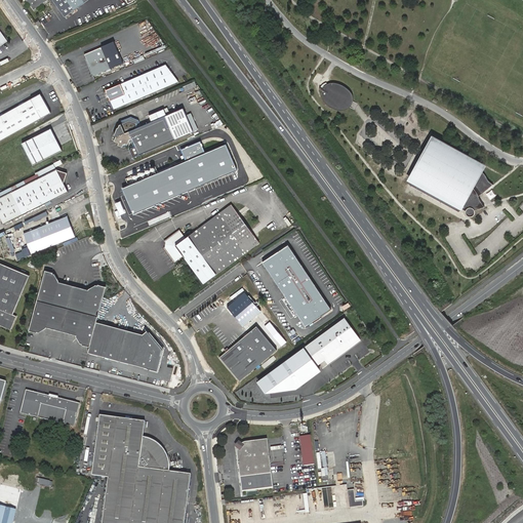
[(28,0),(34,8),(44,0),(28,0)]
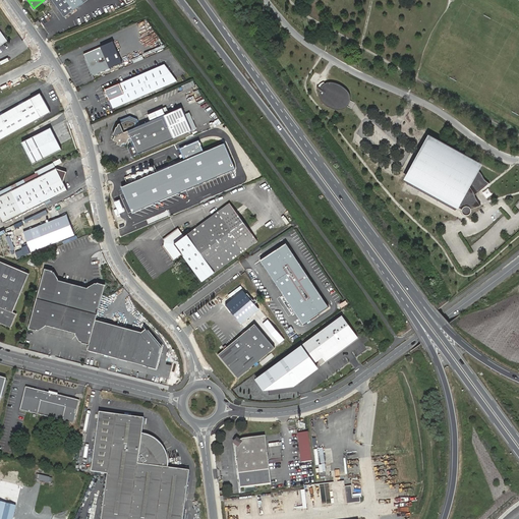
[(53,0),(64,14),(84,0),(53,0)]
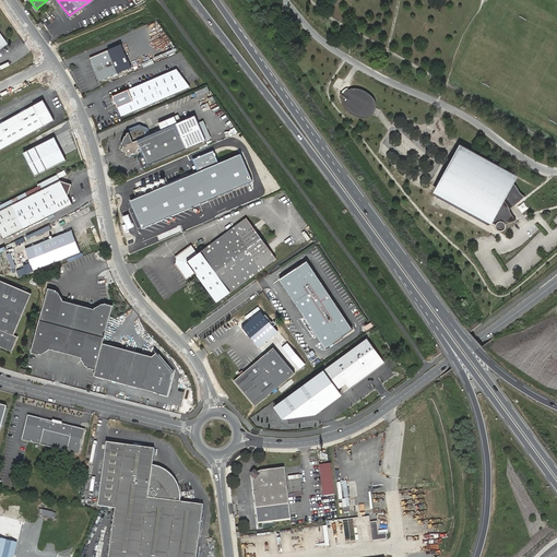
[(119,46),(89,58),(91,64),(96,80),(97,79),(98,82),(129,70),(119,46)]
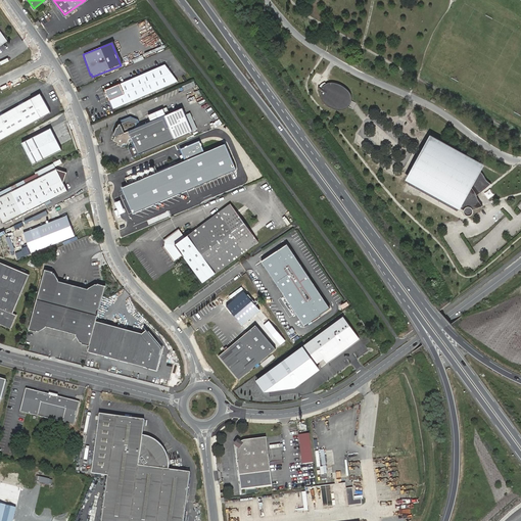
[(170,64),(104,91),(112,110),(178,84),(170,64)]
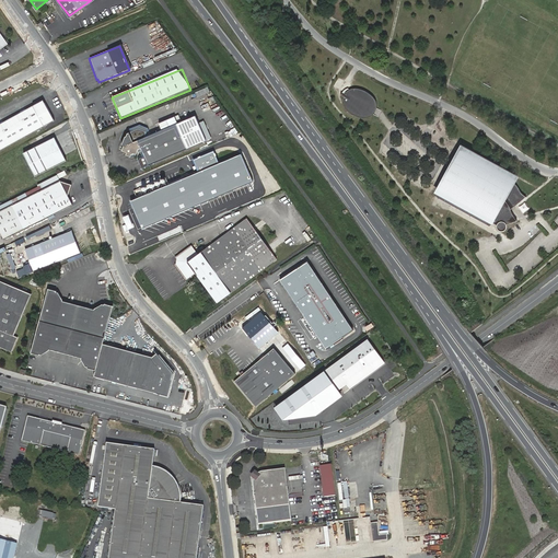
[(205,84),(193,90),(195,94),(207,89),(205,84)]
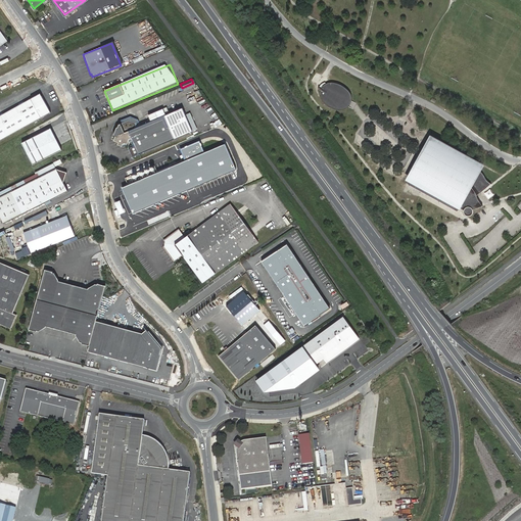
[(342,86),(339,84),(337,83),(334,82),(331,81),(328,81),(324,82),(322,84),(320,86),(319,89),(320,95),(321,98),(323,100),(327,104),(332,106),(336,107),(339,107),(344,105),(347,102),(348,99),(348,97),(347,93),(346,90),(342,86)]
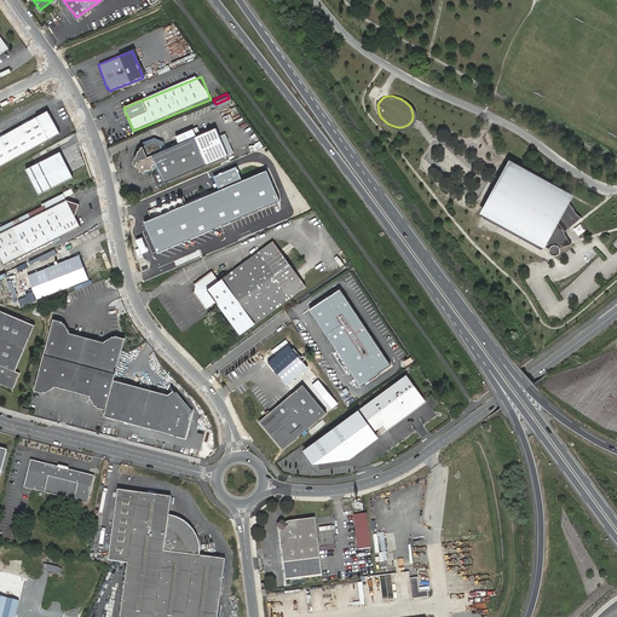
[(0,165),(59,133),(48,114),(44,113),(0,136),(0,165)]
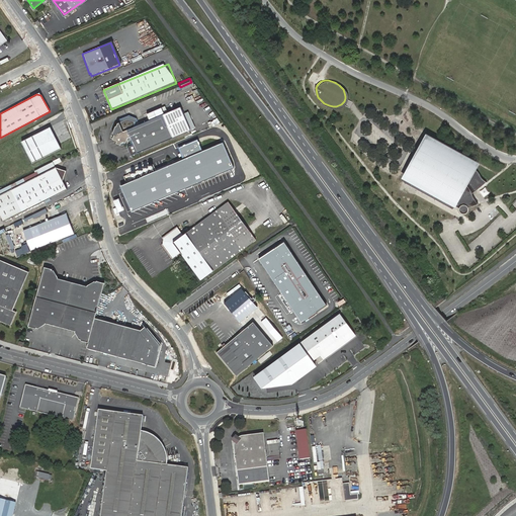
[(189,132),(179,108),(162,115),(171,140),(189,132)]
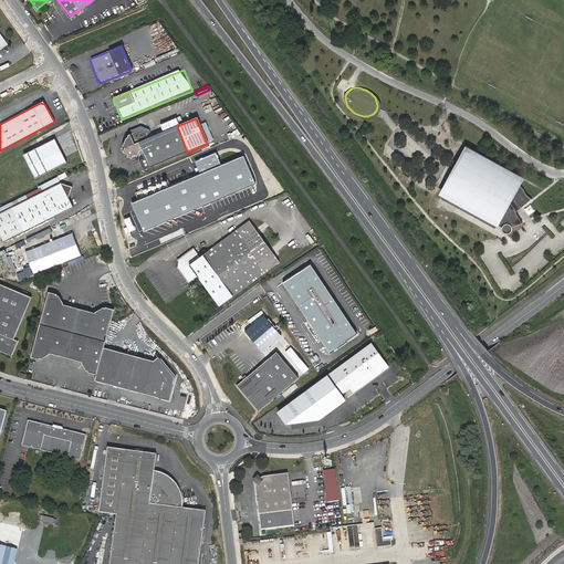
[(177,126),(145,139),(146,134),(138,132),(127,136),(126,141),(125,141),(121,147),(122,149),(119,153),(124,155),(124,157),(128,160),(134,158),(137,154),(139,155),(141,154),(143,159),(139,160),(138,163),(142,171),(149,168),(187,153),(177,126)]
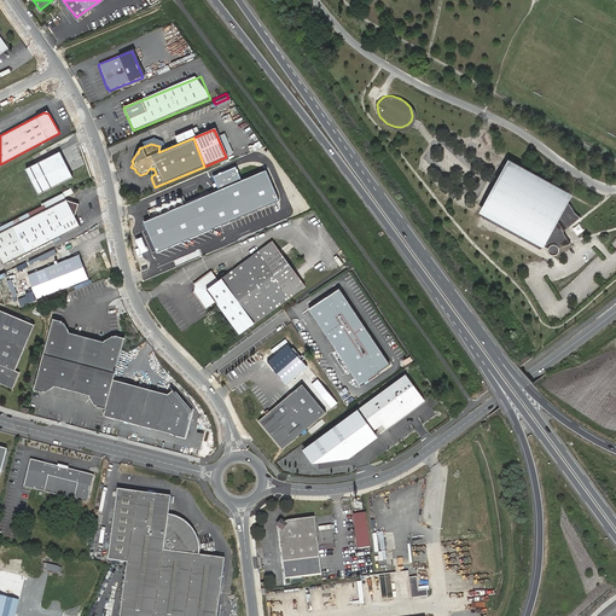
[(59,151),(71,178),(60,150),(59,151)]
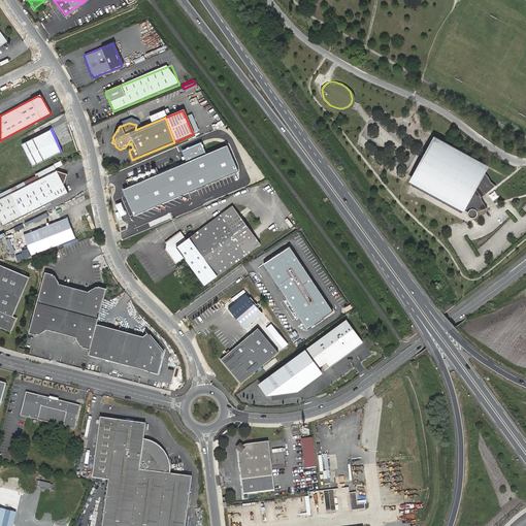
[(32,165),(61,152),(51,129),(48,130),(41,138),(37,136),(22,143),(32,165)]
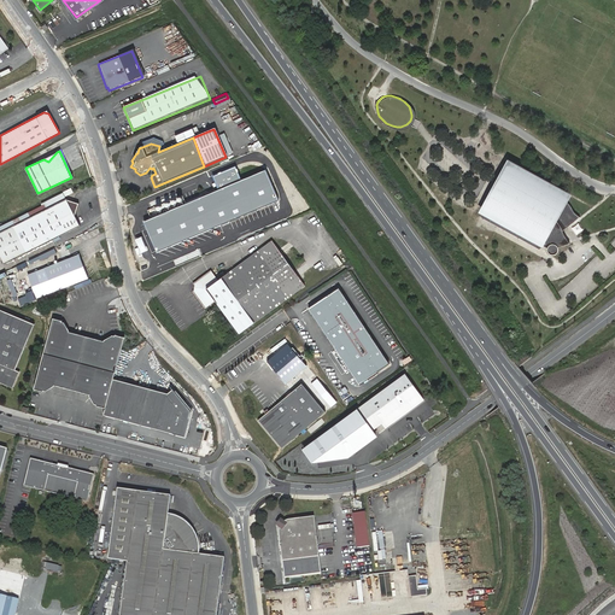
[(57,152),(44,159),(48,162),(57,152)]
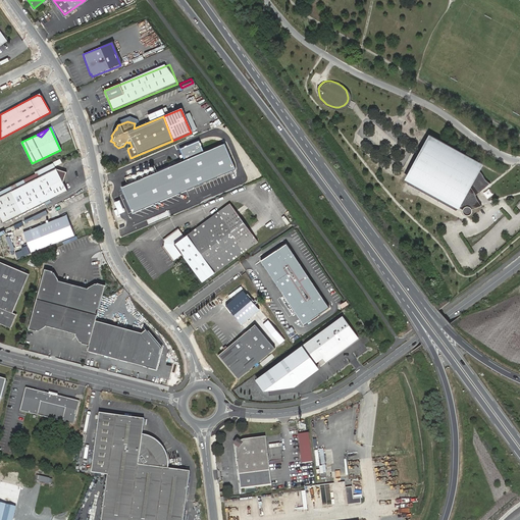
[(427,135),(403,177),(451,204),(455,206),(457,204),(462,206),(463,206),(464,207),(467,207),(468,207),(469,207),(469,206),(470,205),(470,204),(478,201),(475,197),(472,194),(471,192),(488,178),(486,177),(485,175),(483,174),(483,173),(482,172),(480,169),(479,166),(478,162),(427,135)]
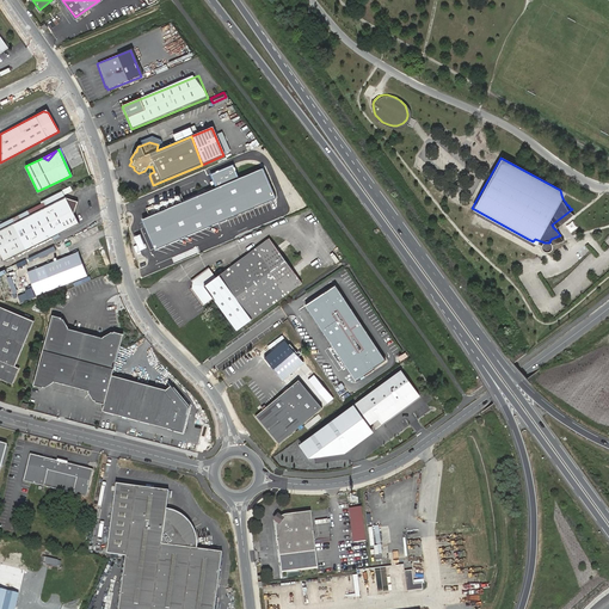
[(153,250),(274,198),(260,168),(237,179),(231,166),(209,176),(214,188),(140,219),(153,250)]
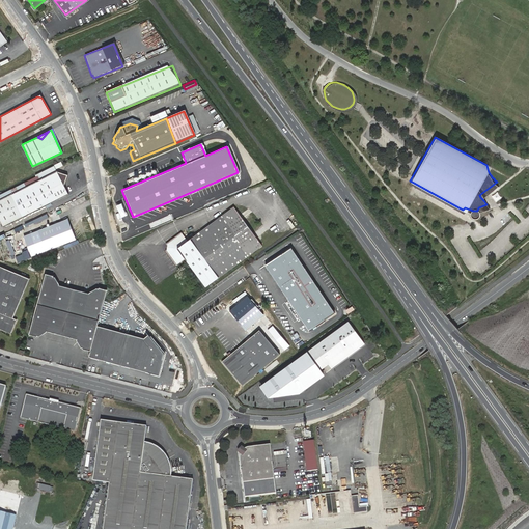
[(14,192),(0,198),(0,216),(4,225),(66,194),(62,186),(65,175),(55,171),(40,179),(38,175),(26,182),(11,189),(14,192)]
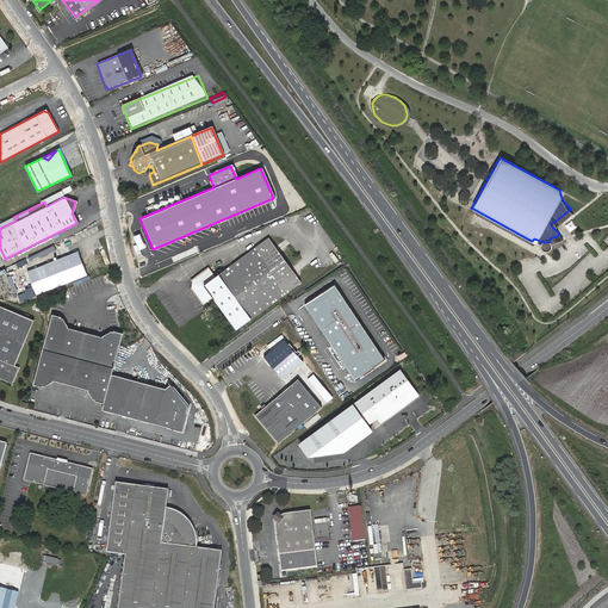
[(0,228),(16,221),(13,217),(0,223),(0,228)]
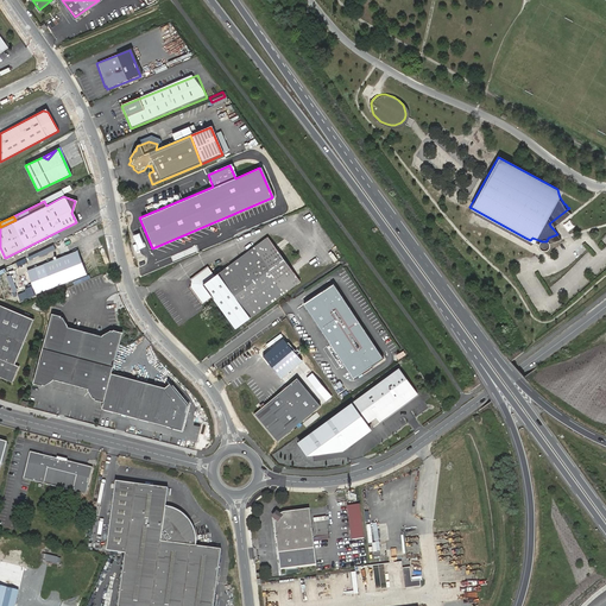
[(234,328),(300,281),(267,238),(215,276),(207,265),(189,278),(190,281),(189,284),(188,285),(200,303),(210,296),(234,328)]
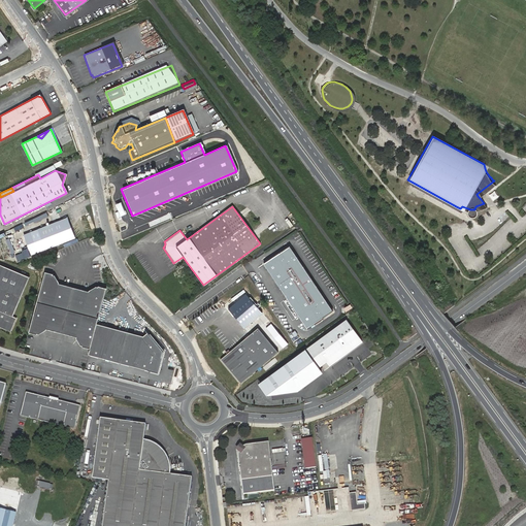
[(280,221),(285,227),(291,224),(286,217),(280,221)]
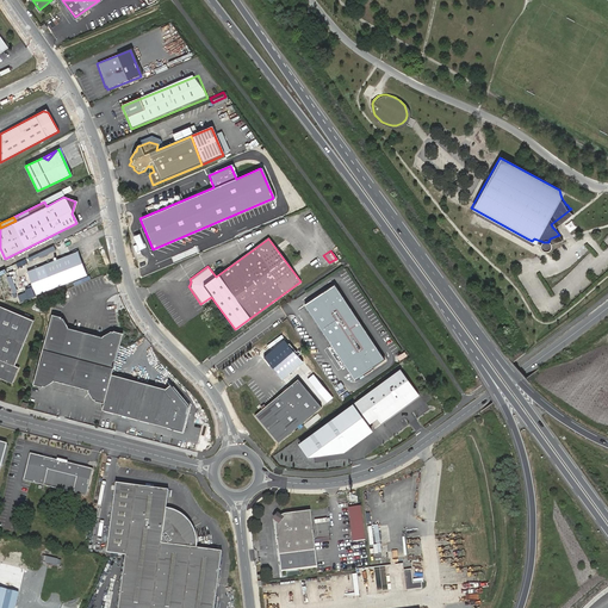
[(33,295),(85,274),(75,252),(24,272),(33,295)]
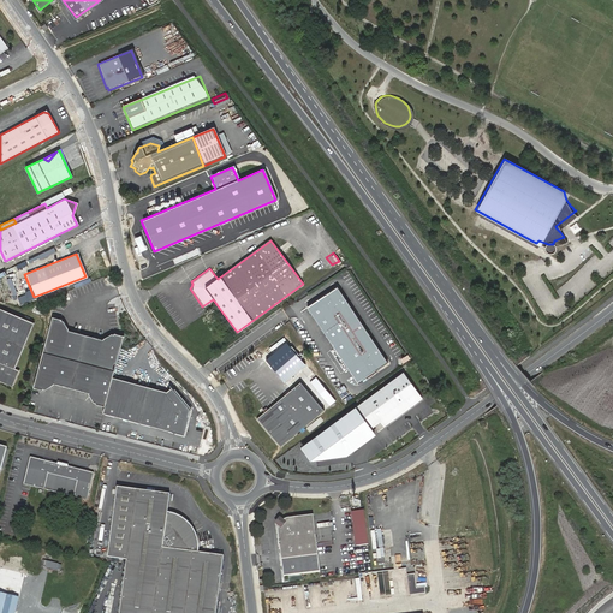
[(100,287),(107,285),(105,275),(96,278),(100,287)]
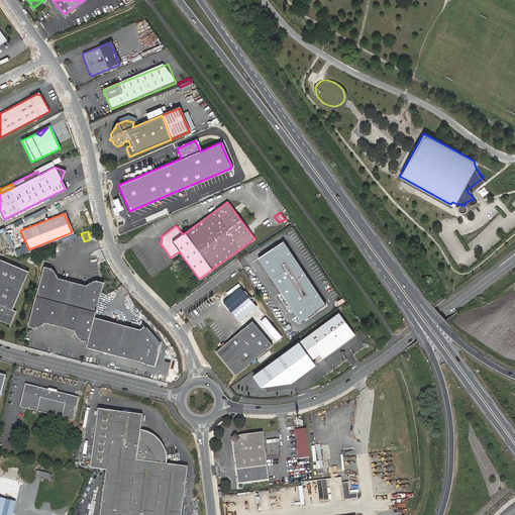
[(281,238),(255,255),(298,319),(324,302),(281,238)]
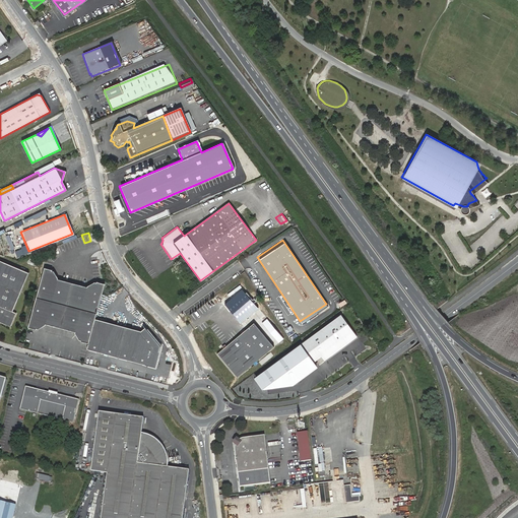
[(27,271),(0,259),(0,321),(9,325),(14,312),(11,310),(27,271)]
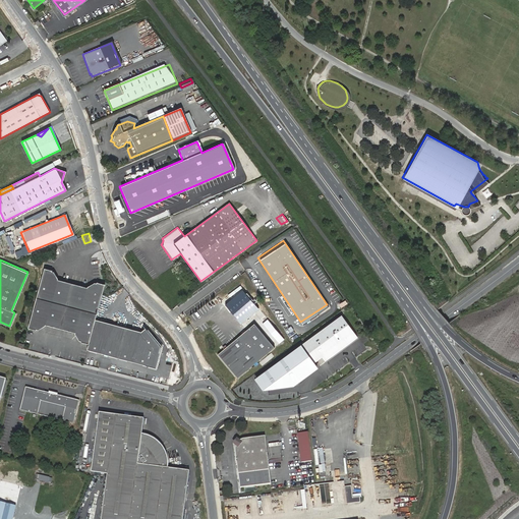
[(94,318),(103,282),(95,281),(93,281),(85,284),(85,285),(56,278),(56,277),(52,270),(50,270),(42,268),(27,327),(35,329),(36,327),(38,328),(44,324),(44,323),(74,330),(74,331),(78,338),(80,338),(79,340),(88,342),(87,347),(155,364),(160,343),(145,327),(139,329),(94,318)]
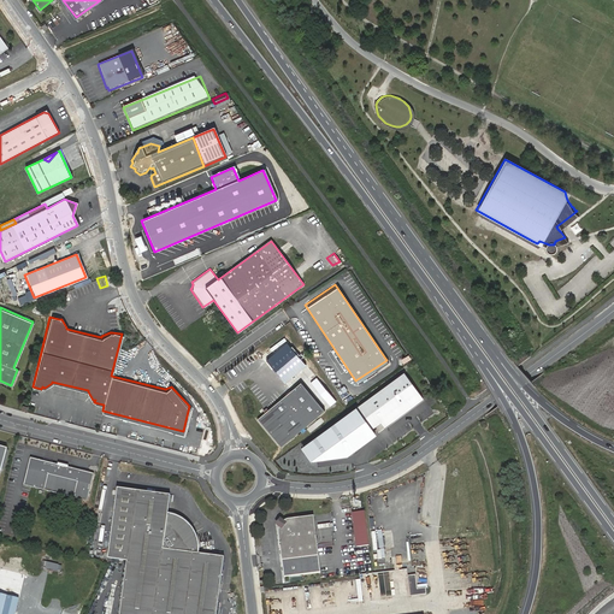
[(283,334),(258,352),(267,365),(293,347),(283,334)]
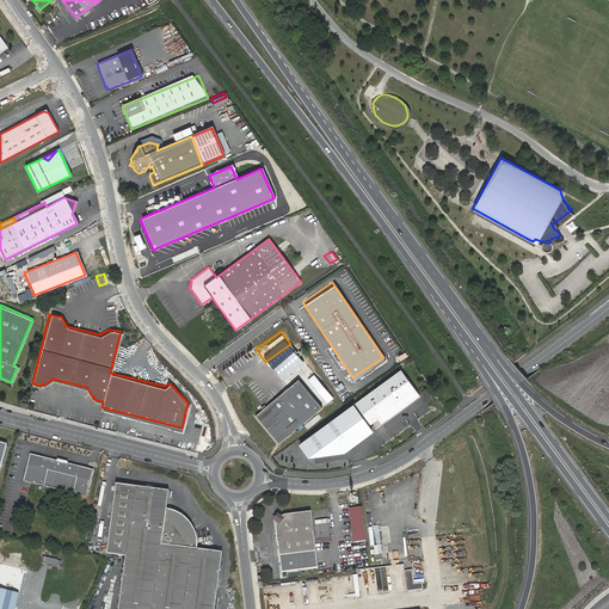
[(399,367),(299,441),(307,453),(343,448),(370,428),(365,422),(376,413),(381,419),(417,393),(399,367)]
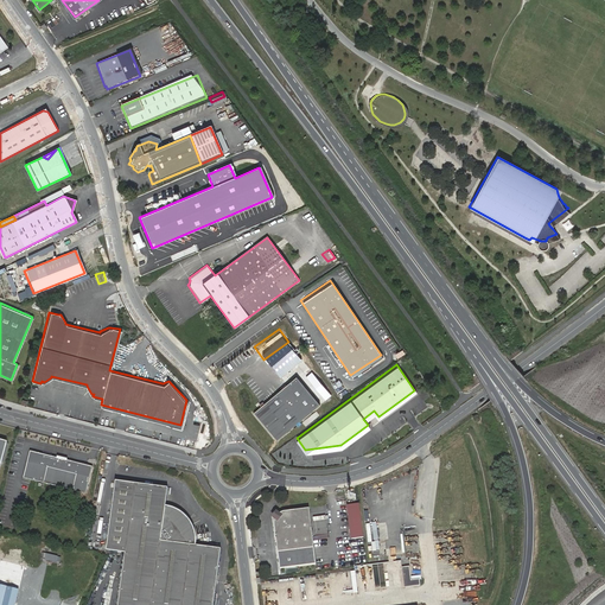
[(294,374),(252,411),(275,438),(318,401),(294,374)]
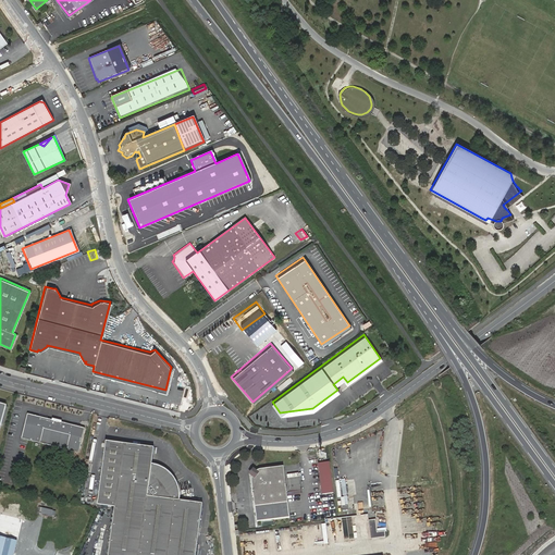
[(77,451),(83,426),(71,423),(44,416),(26,411),(20,436),(37,441),(64,447),(77,451)]
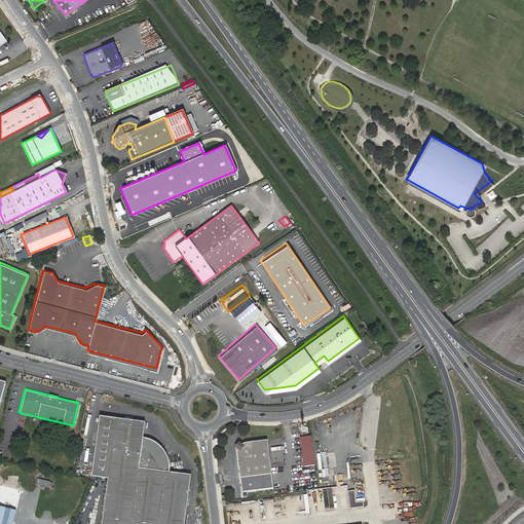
[(143,419),(98,413),(90,474),(106,476),(100,523),(108,523),(182,523),(189,472),(167,469),(167,466),(167,463),(167,460),(166,457),(164,452),(162,449),(161,446),(160,445),(157,442),(154,440),(151,438),(148,437),(145,436),(141,435),(143,419)]
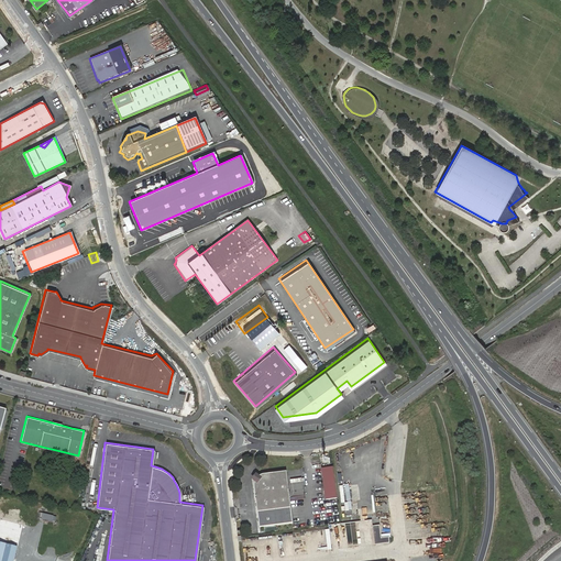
[(252,484),(256,525),(289,520),(284,470),(261,472),(259,473),(256,474),(254,476),(253,477),(252,480),(252,482),(252,484)]
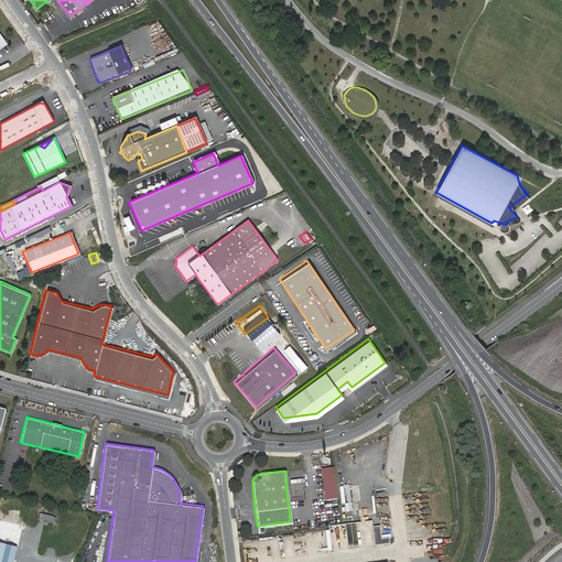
[(379,537),(378,523),(370,525),(373,543),(388,541),(387,536),(379,537)]
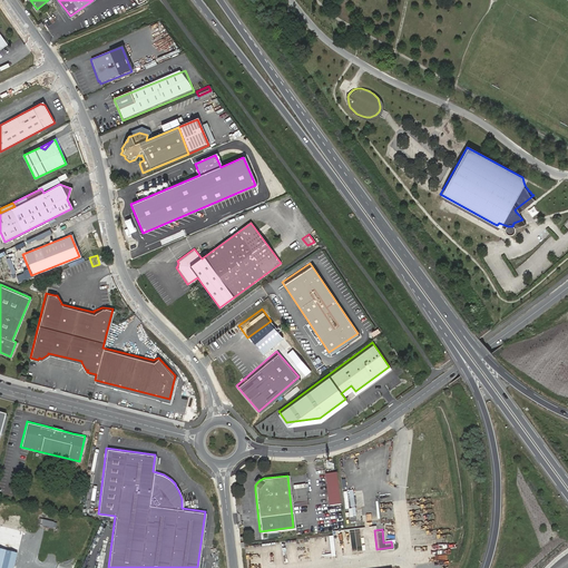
[(12,567),(17,552),(6,550),(0,567),(12,567)]
